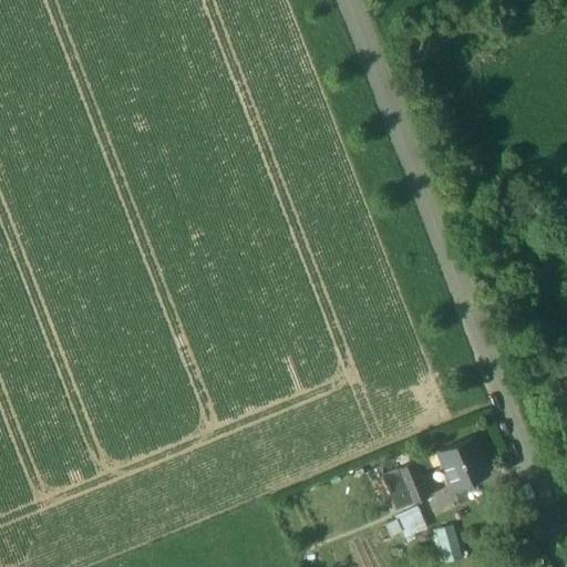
[(566,379),(555,384),(566,414),(566,379)]
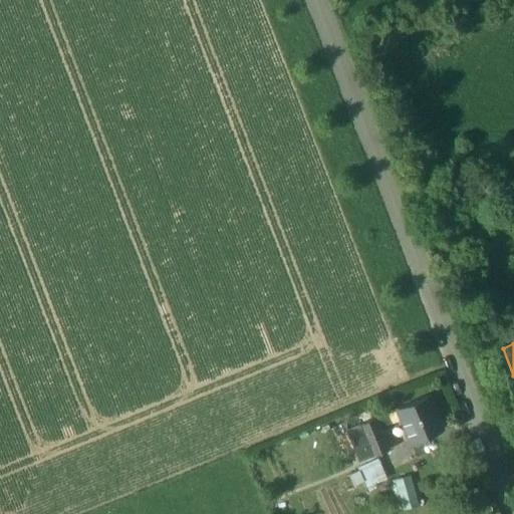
[(427,396),(397,408),(411,442),(440,429),(427,396)]
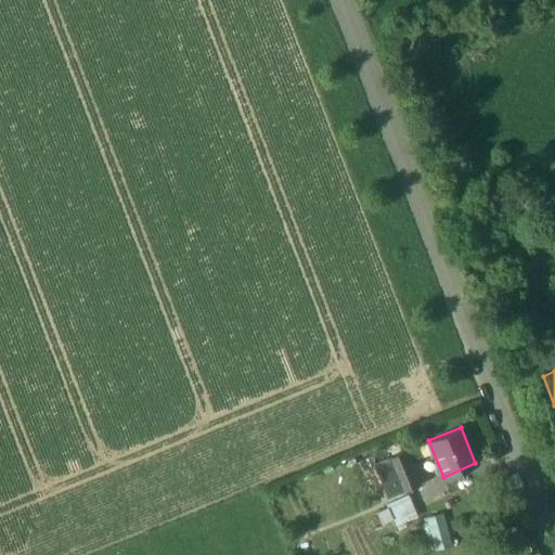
[(404,451),(374,463),(388,497),(418,485),(415,478),(422,475),(416,463),(411,466),(404,451)]
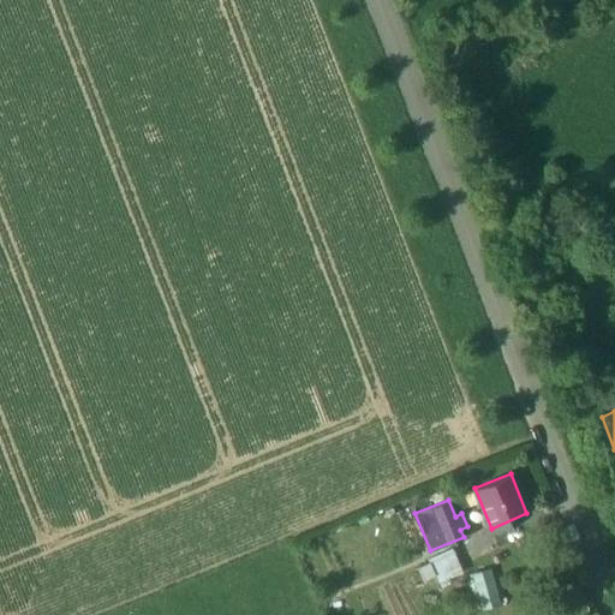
[(415,550),(427,545),(413,514),(402,519),(415,550)]
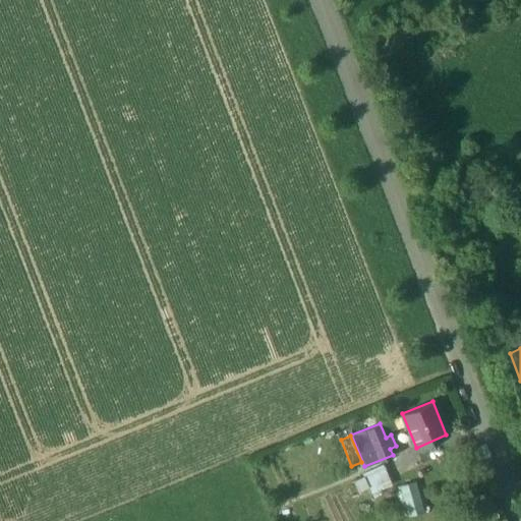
[(362,470),(369,491),(391,485),(383,463),(362,470)]
